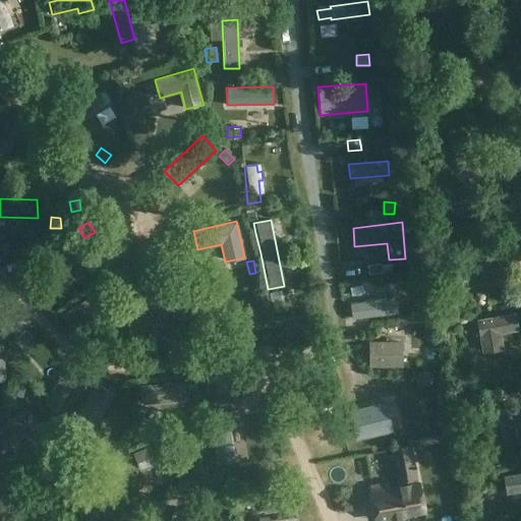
[(381,265),(367,266),(368,274),(381,273),(381,265)]
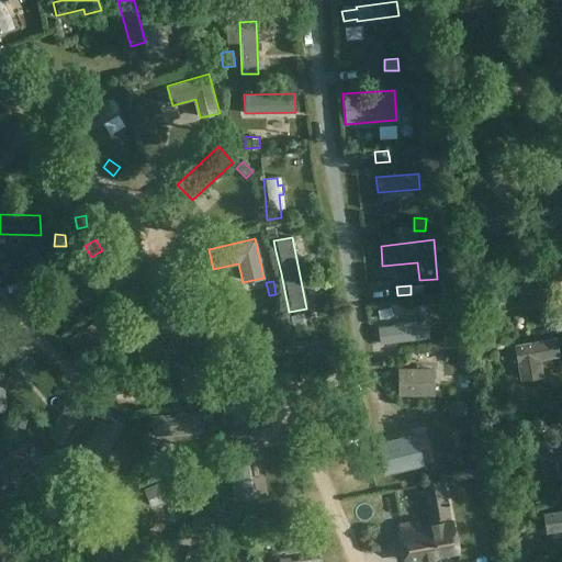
[(390,307),(377,310),(378,319),(392,317),(390,307)]
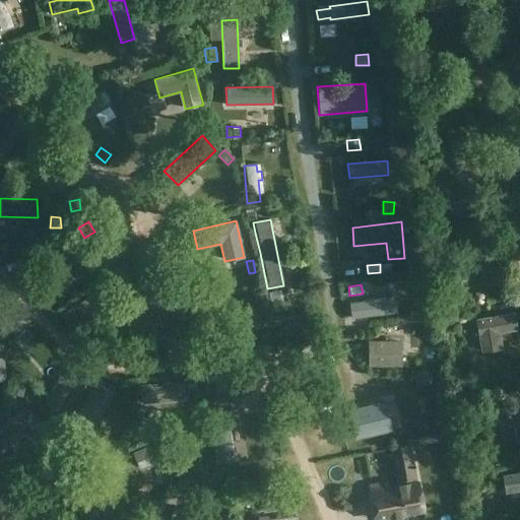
[(281,289),(270,293),(273,303),(283,301),(281,289)]
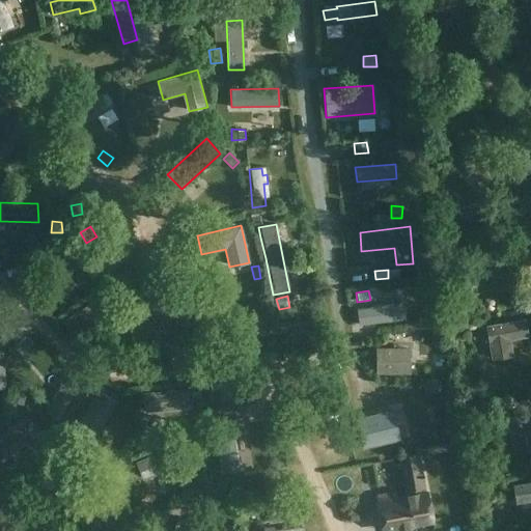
[(188,304),(179,306),(182,318),(190,317),(188,304)]
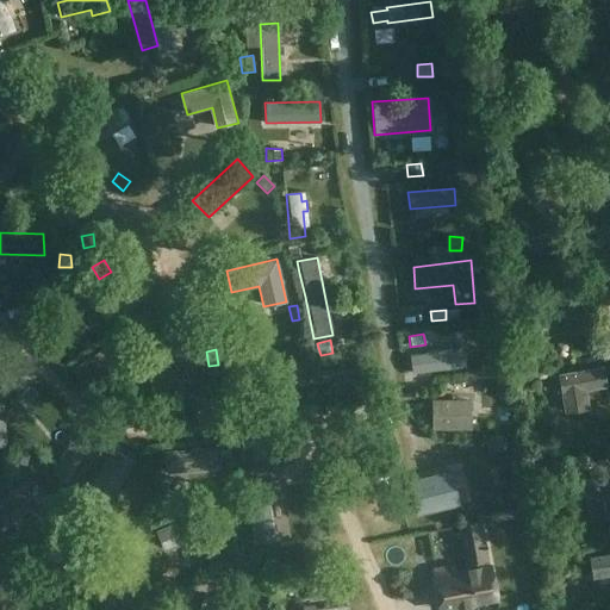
[(459,353),(404,360),(406,374),(460,367),(459,353)]
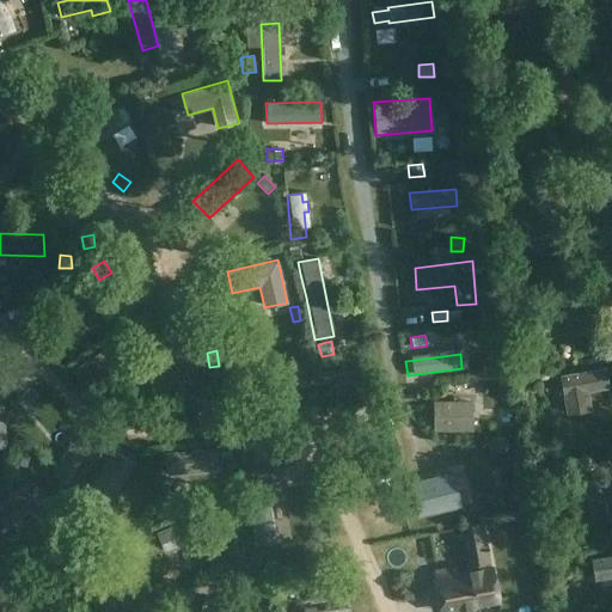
[(605,367),(560,375),(567,415),(592,410),(588,392),(609,389),(605,367)]
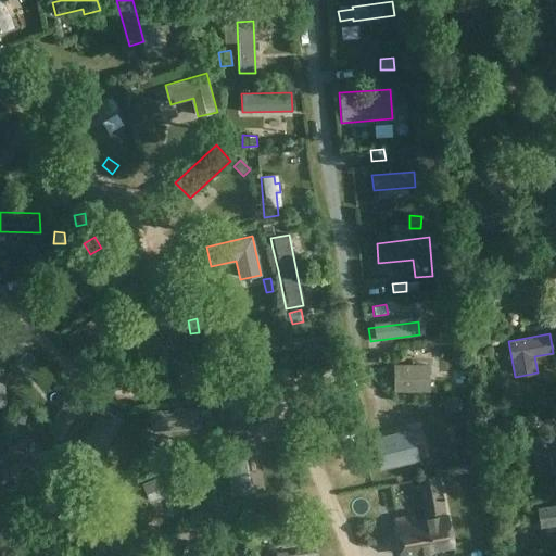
[(126,342),(113,344),(114,361),(128,359),(126,342)]
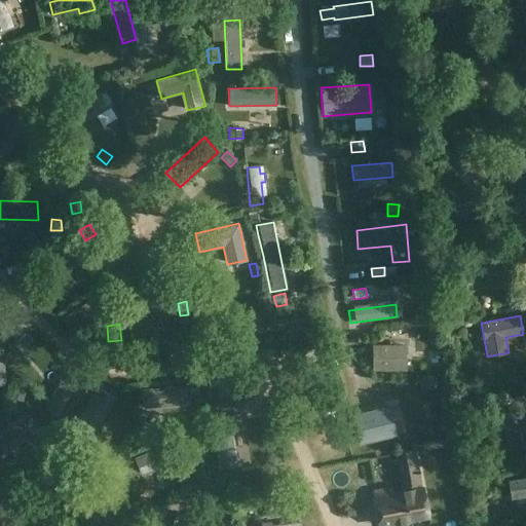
[(68,370),(31,340),(22,350),(44,371),(35,382),(49,393),(68,370)]
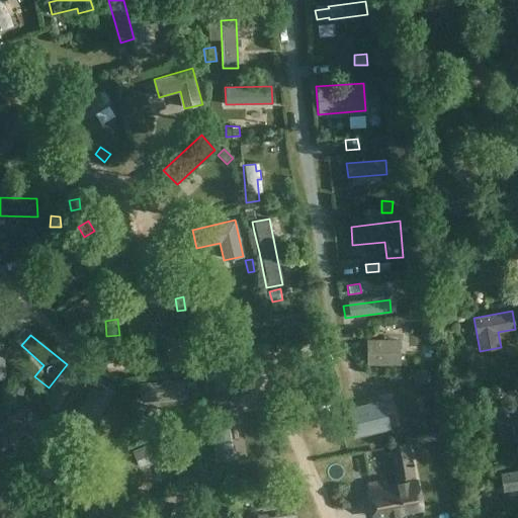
[(399,340),(365,340),(366,365),(400,365),(399,340)]
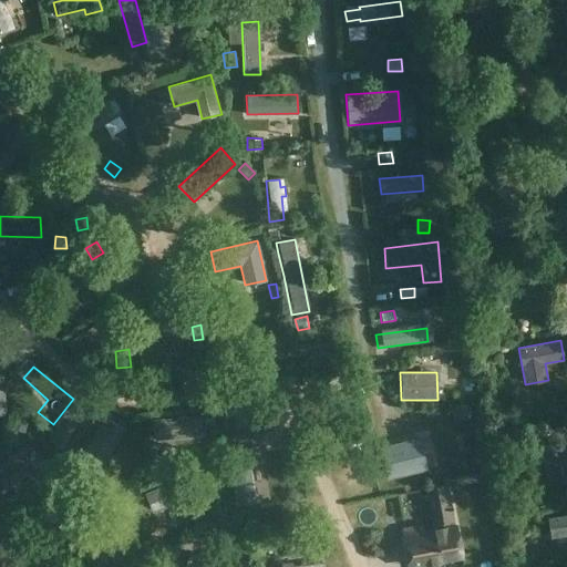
[(454,405),(453,418),(467,418),(467,405),(454,405)]
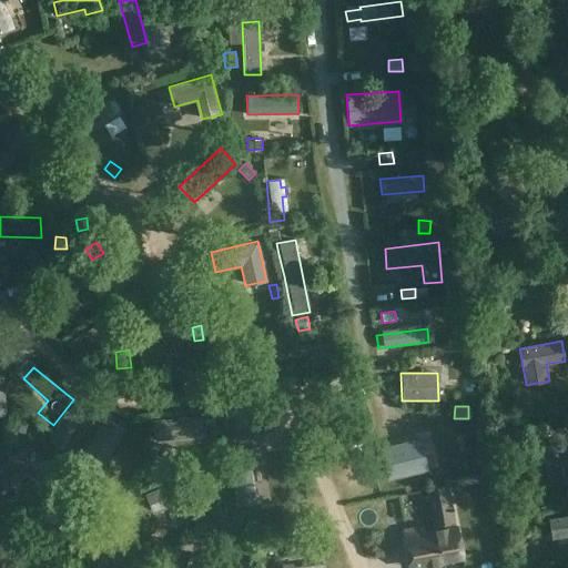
[(214,414),(204,414),(204,425),(214,425),(214,414)]
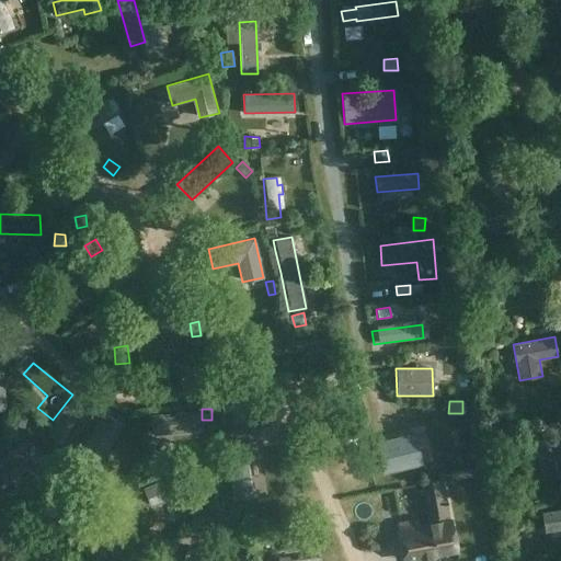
[(198,430),(197,410),(150,414),(151,434),(198,430)]
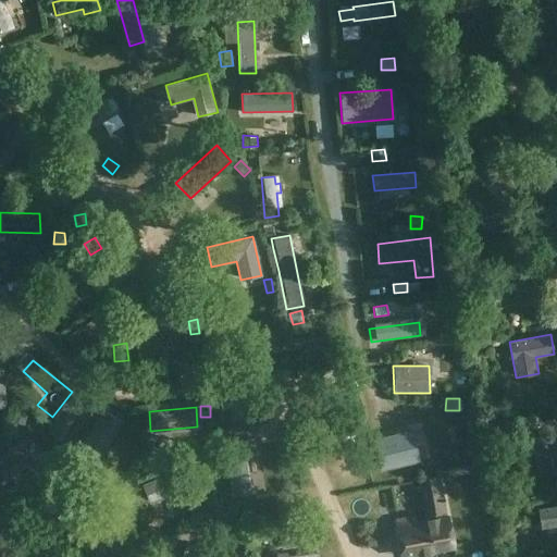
[(101,409),(78,449),(96,459),(119,419),(101,409)]
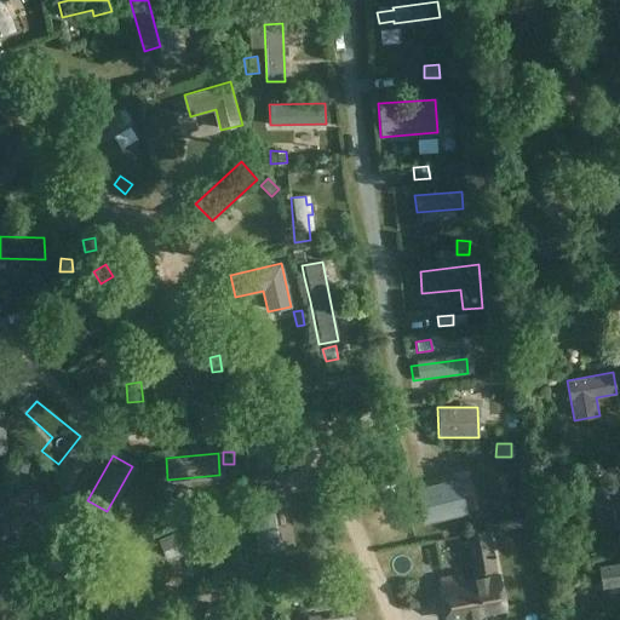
[(13,459),(11,469),(26,474),(28,464),(13,459)]
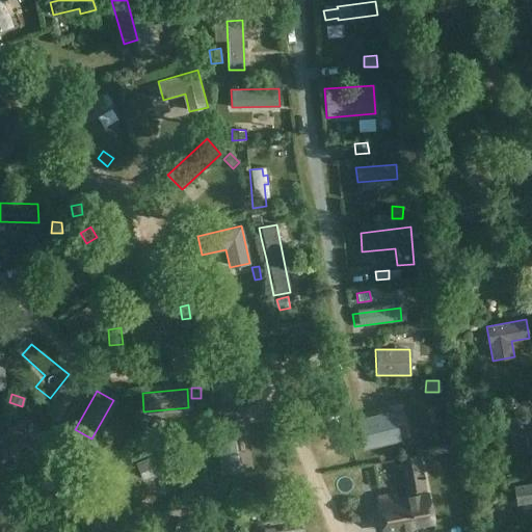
[(160,424),(185,423),(185,410),(159,411),(160,424)]
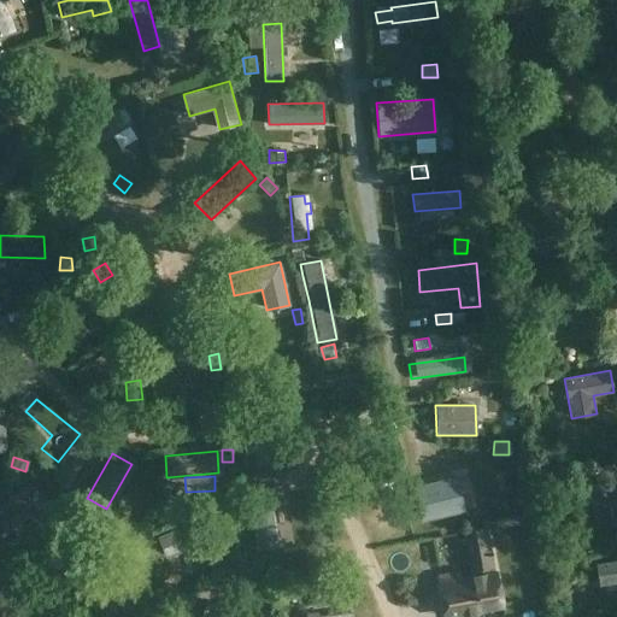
[(454,476),(417,485),(424,521),(463,511),(454,476)]
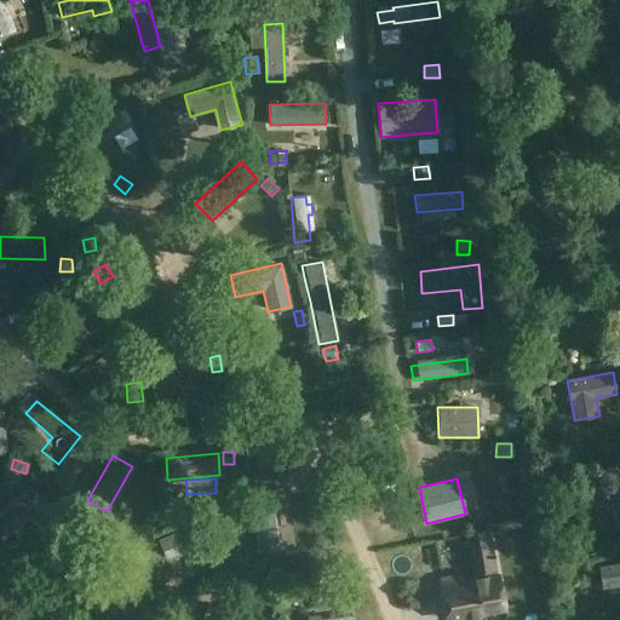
[(619,482),(590,487),(593,506),(606,504),(606,507),(612,506),(615,526),(619,524),(619,482)]
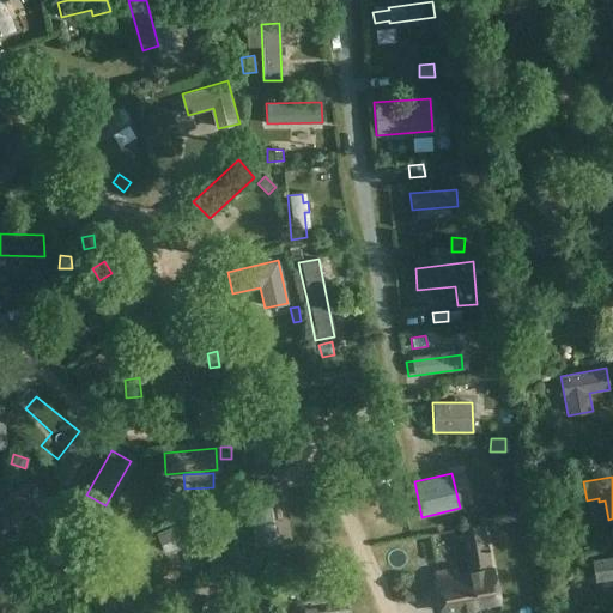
[(0,507),(0,520),(7,529),(30,511),(42,527),(59,514),(32,481),(0,507)]
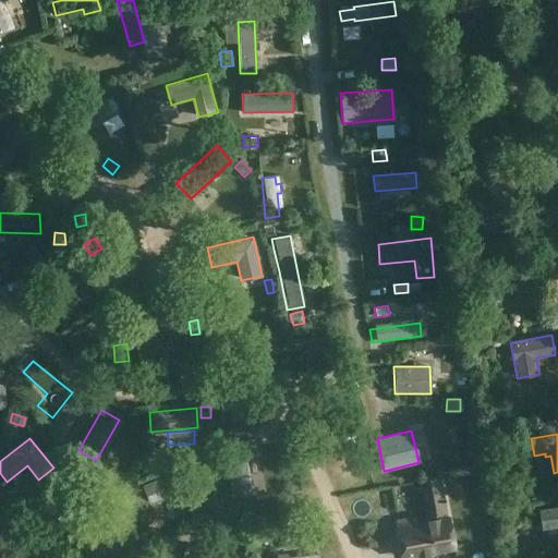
[(250,492),(243,456),(256,453),(253,439),(241,440),(227,443),(234,495),(250,492)]
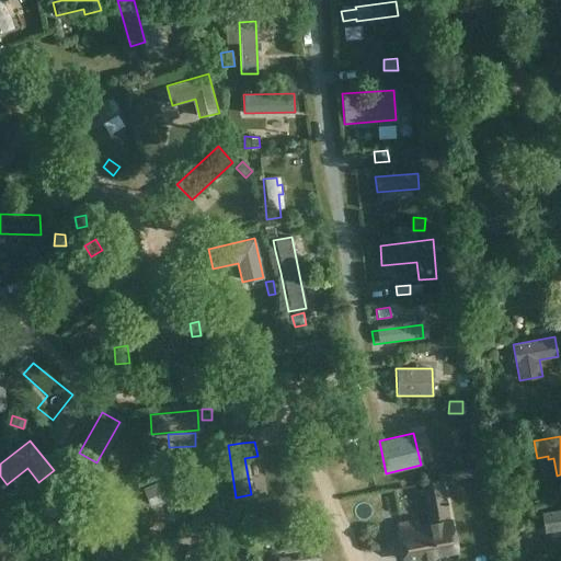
[(148,506),(201,485),(194,468),(141,488),(148,506)]
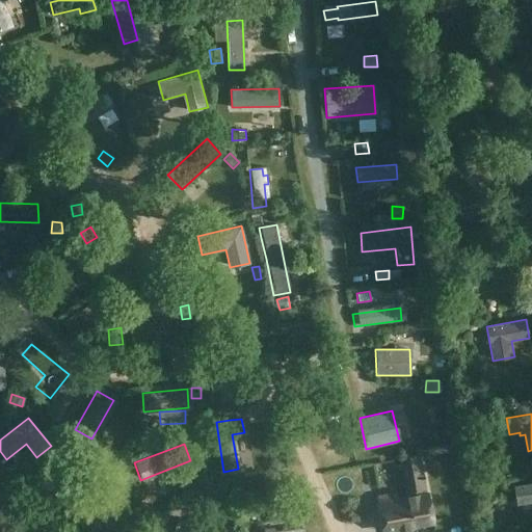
[(419,453),(399,457),(405,490),(425,487),(419,453)]
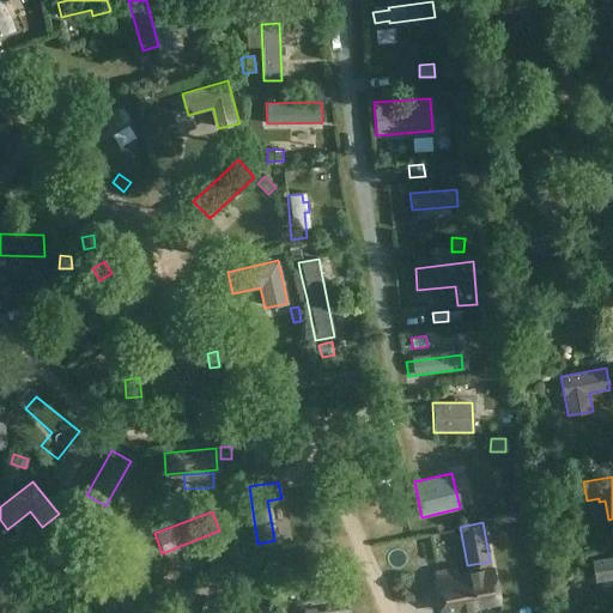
[(28,525),(10,541),(23,557),(42,539),(28,525)]
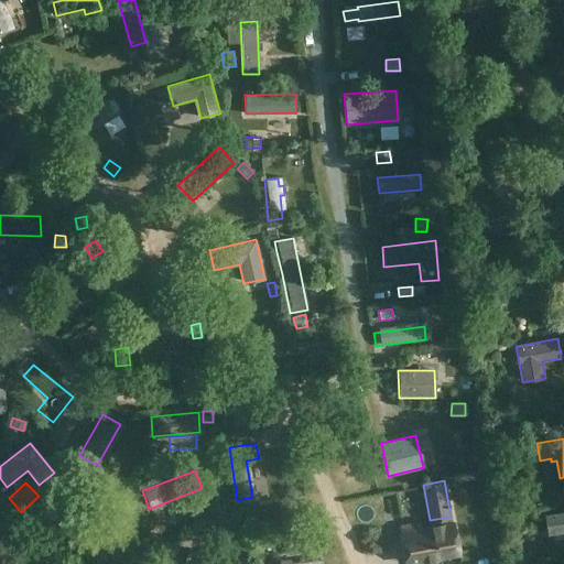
[(153,527),(182,514),(176,501),(148,513),(153,527)]
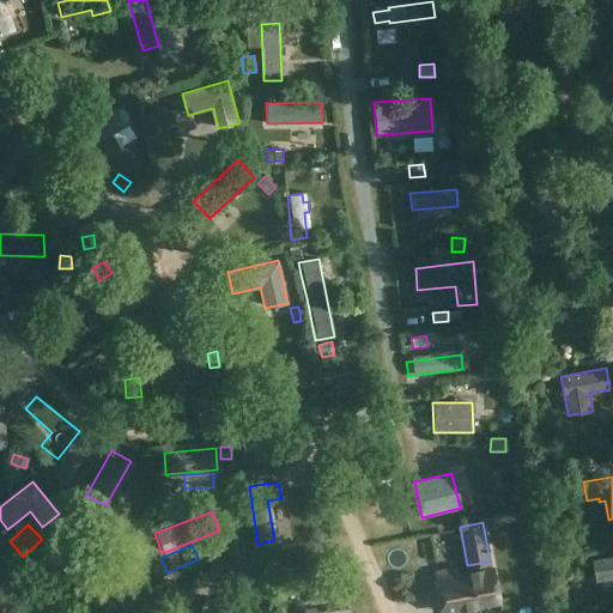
[(612,556),(592,559),(595,581),(612,577),(612,556)]
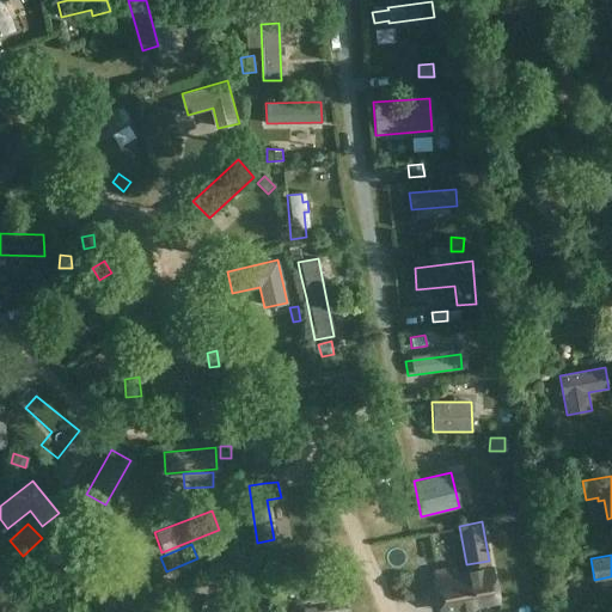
[(456,568),(438,571),(445,611),(460,607),(460,611),(476,611),(478,611),(477,605),(497,601),(491,567),(457,573),(456,568)]
